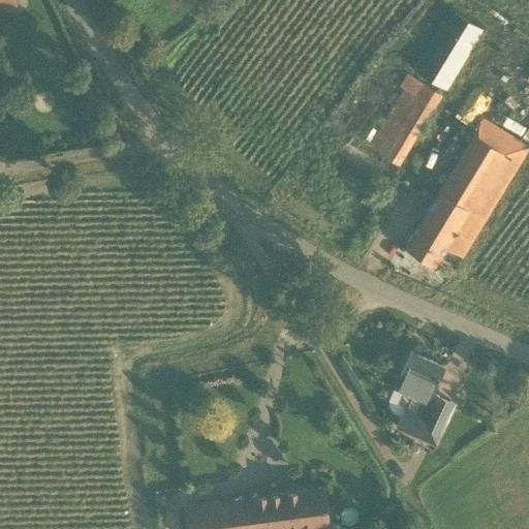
[(415,69),(441,86),(448,90),(485,31),(475,26),(450,10),(448,9),(413,68),(415,69)]
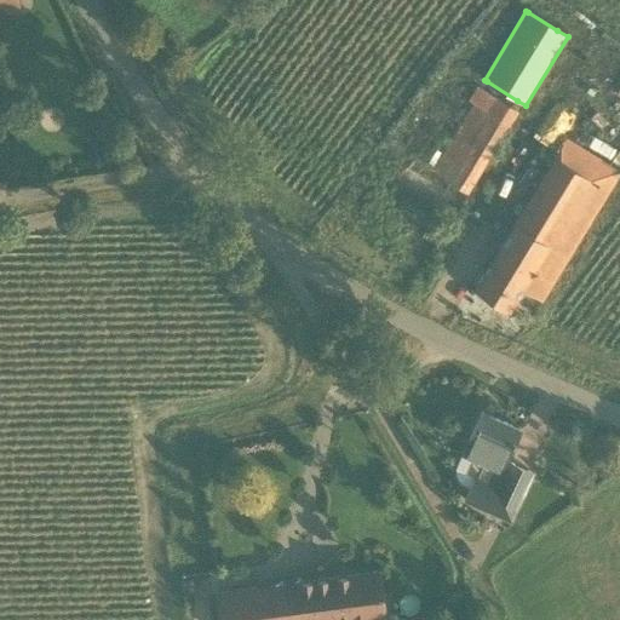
[(506,126),(472,105),(434,172),(466,194),(506,126)]
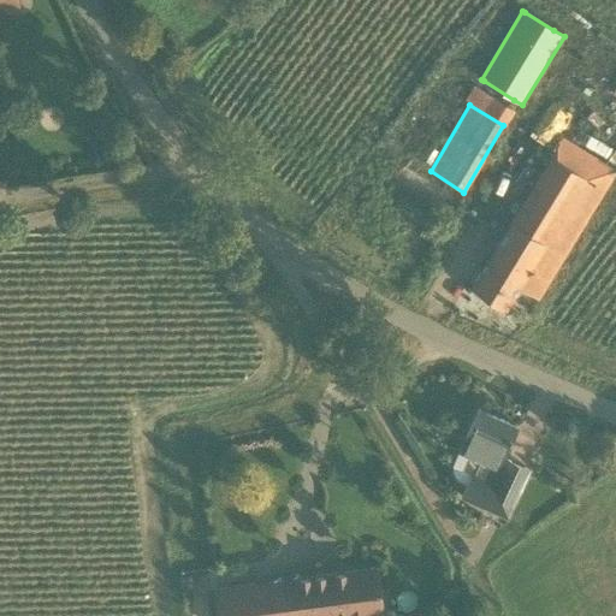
[(615,170),(562,137),(471,288),(505,309),(519,288),(538,300),(615,171),(615,170)]
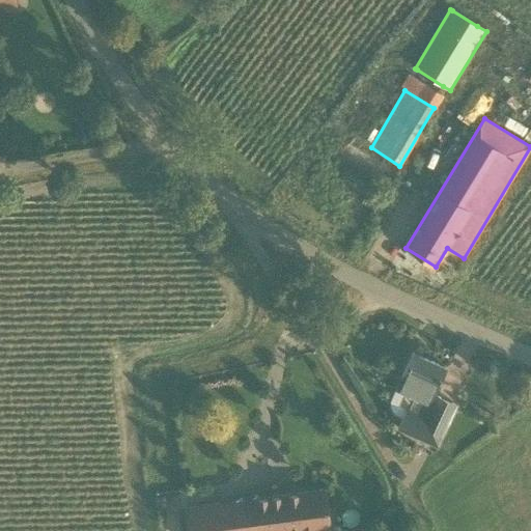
[(395,414),(403,418),(399,426),(439,444),(456,404),(436,396),(436,397),(431,395),(444,367),(412,353),(396,389),(392,396),(391,399),(390,402),(390,406),(390,407),(391,410),(393,412),(395,414)]
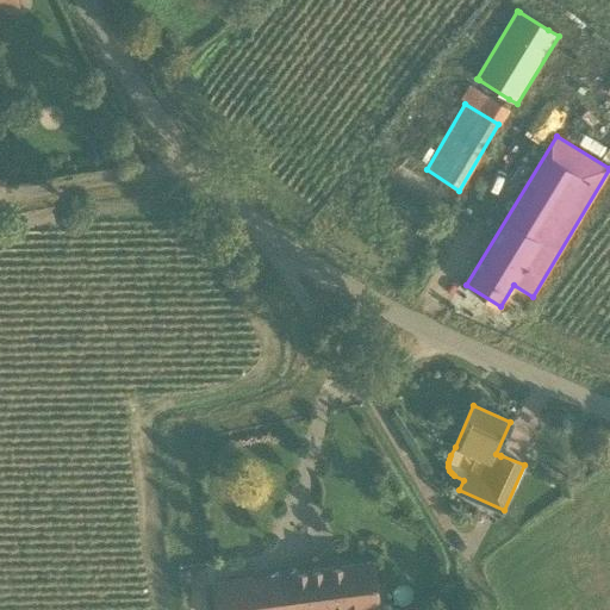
[(216,583),(218,605),(217,605),(217,609),(363,609),(379,608),(373,561),(216,583)]
